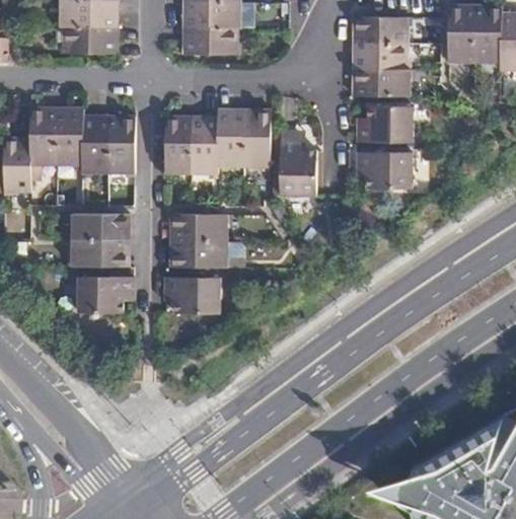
[(116,2),(59,1),(59,26),(61,27),(116,27),(116,2)]
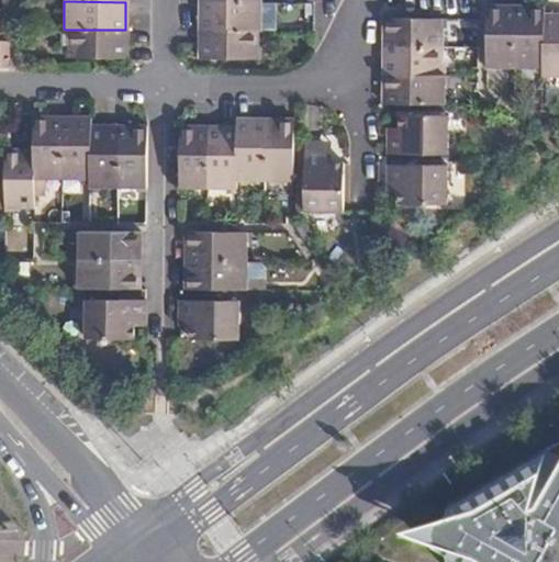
[(261,2),(199,2),(199,30),(258,31),(261,31),(261,2)]
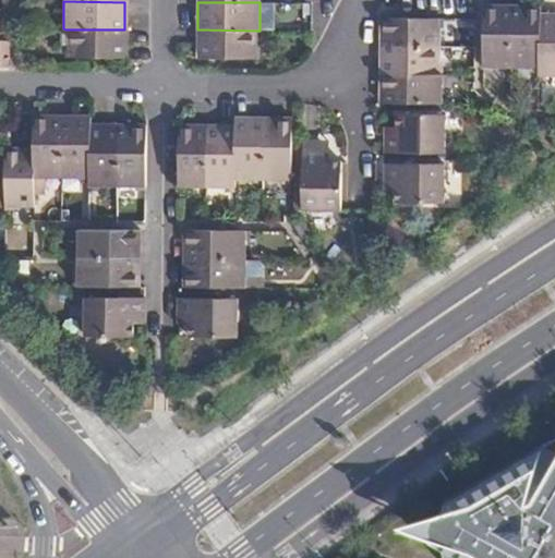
[(481,62),(509,62),(509,3),(481,3),(481,62)]
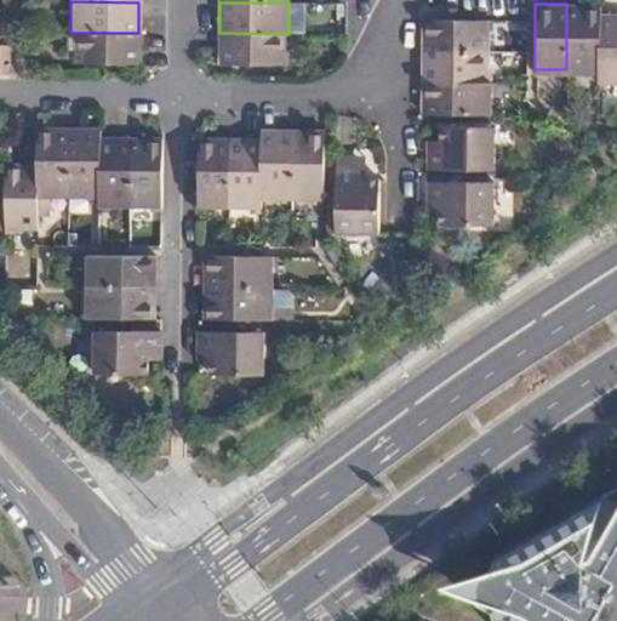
[(598,70),(598,15),(598,4),(566,4),(566,69),(598,70)]
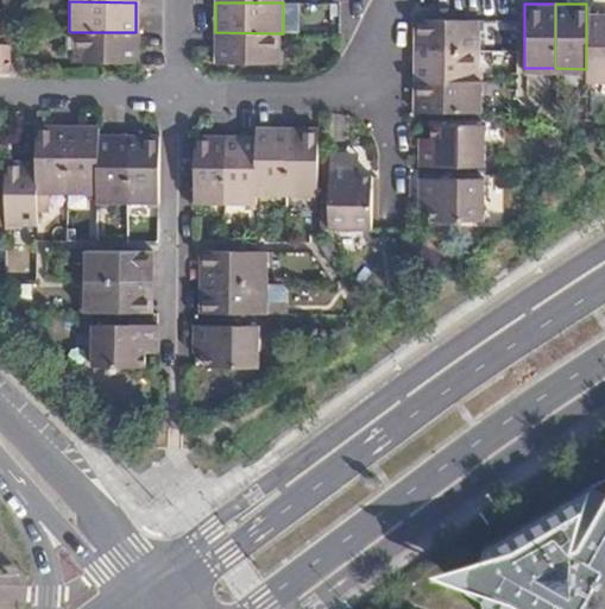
[(585,80),(604,79),(604,14),(586,14),(586,69),(585,80)]
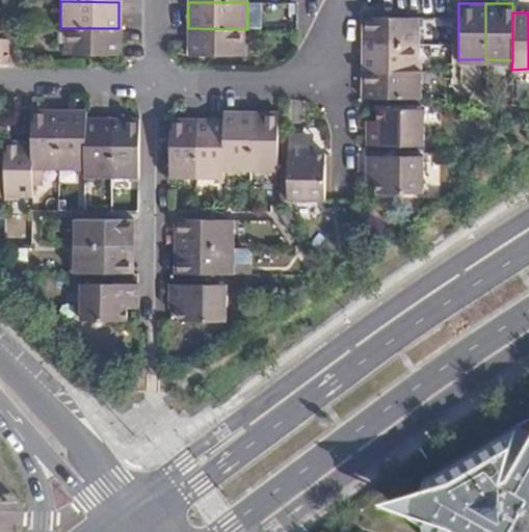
[(361,18),(361,45),(416,45),(416,19),(361,18)]
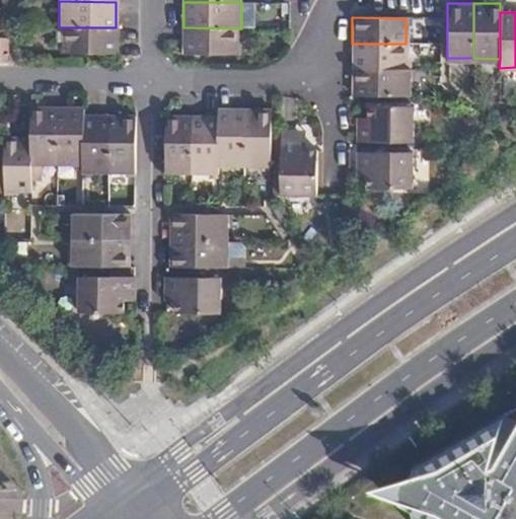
[(116,54),(116,27),(61,27),(61,54),(116,54)]
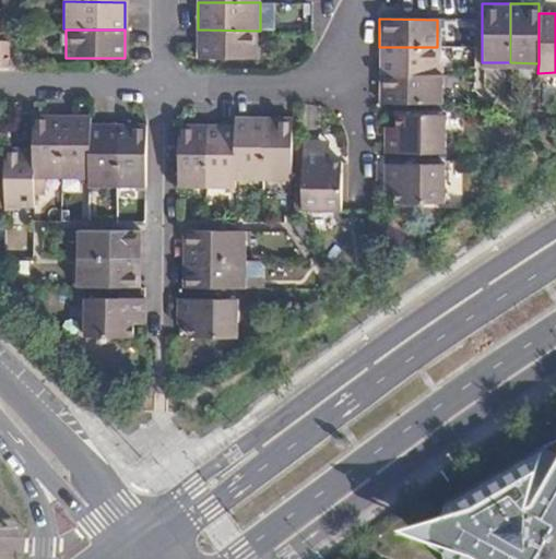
[(257,31),(198,30),(198,59),(257,59),(257,31)]
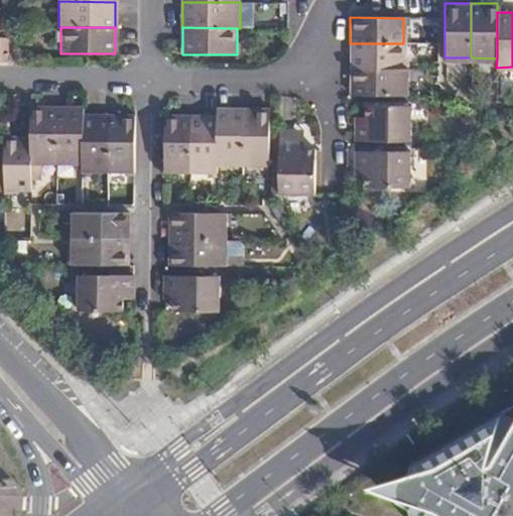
[(403,43),(350,43),(349,70),(403,70),(403,43)]
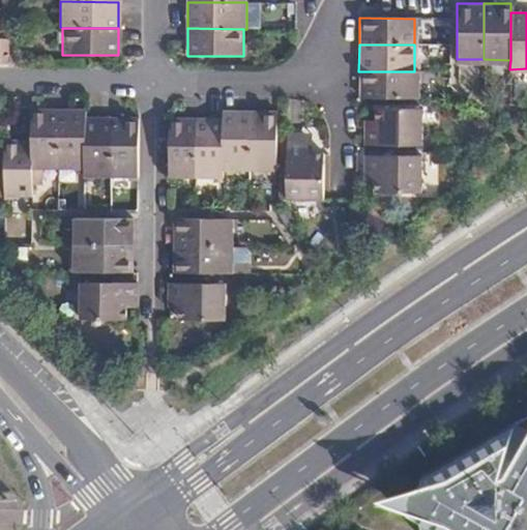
[(414,71),(358,71),(358,98),(416,99),(417,71),(414,71)]
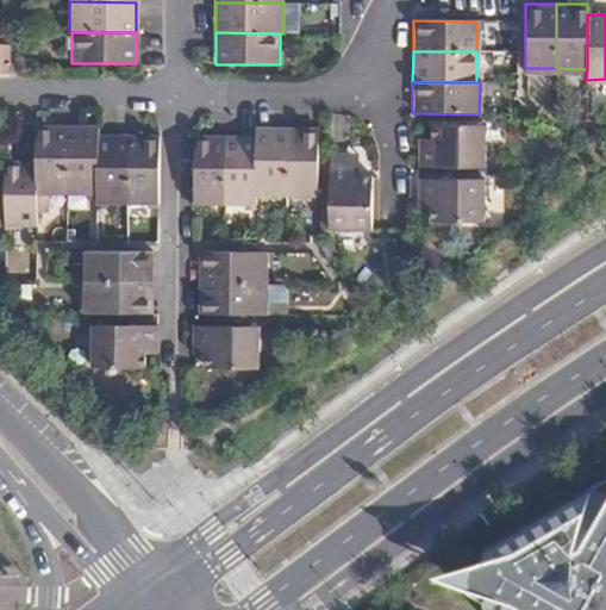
[(419,148),(419,168),(483,168),(483,126),(431,125),(431,137),(431,147),(419,148)]
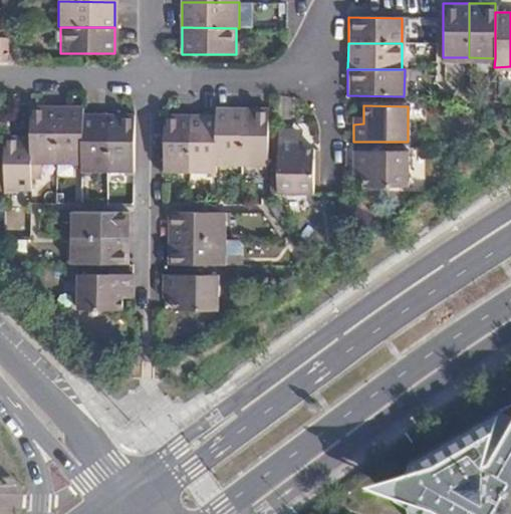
[(214,164),(240,164),(240,106),(215,106),(215,112),(214,164)]
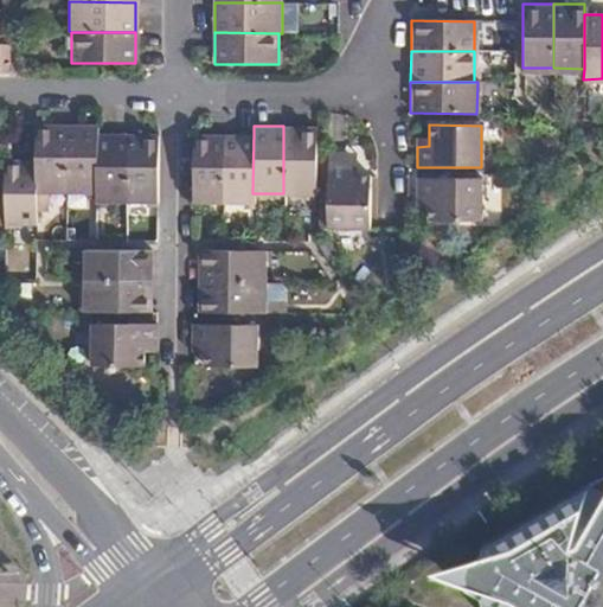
[(283,193),(314,195),(315,127),(283,126),(283,193)]
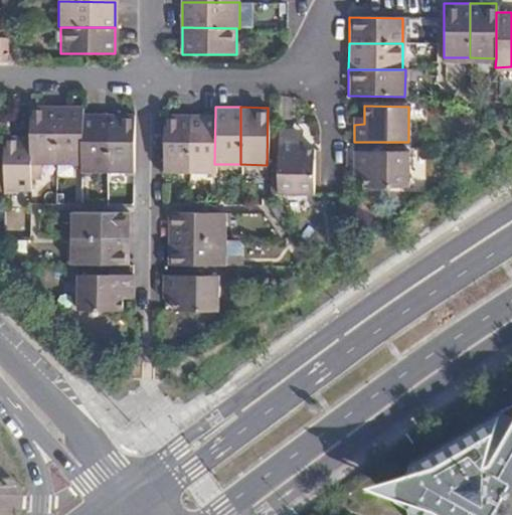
[(29,138),(29,180),(39,180),(40,165),(54,165),(55,109),(29,109),(29,138)]
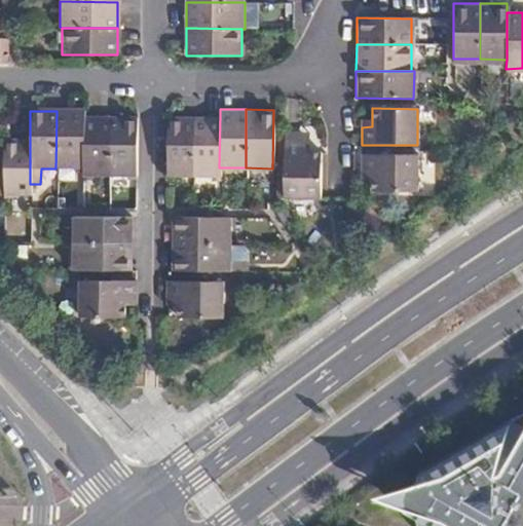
[(57,111),(55,168),(82,170),(82,117),(82,112),(57,111)]
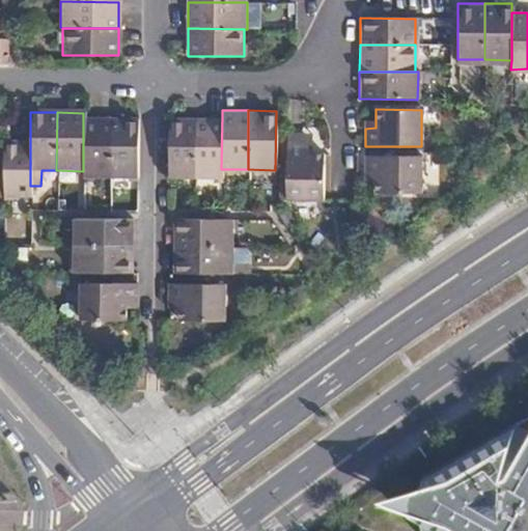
[(195,176),(195,116),(168,116),(168,176),(195,176)]
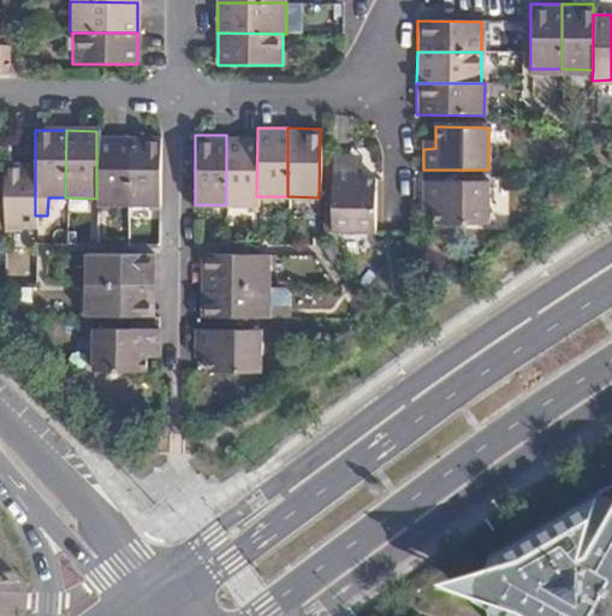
[(256,205),(256,196),(257,135),(226,135),(226,205),(256,205)]
